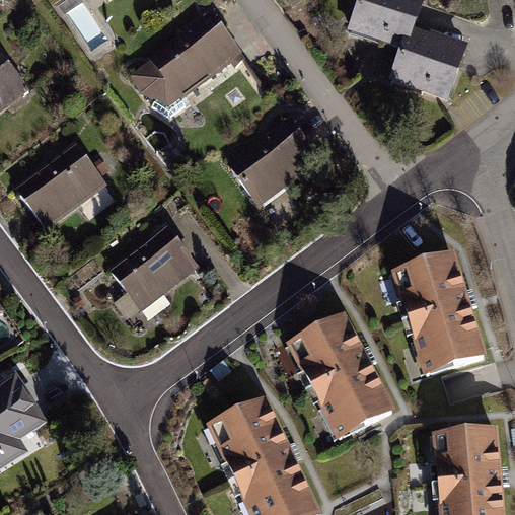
[(361,0),(350,33),(402,53),(390,84),(449,106),(470,50),(418,32),(428,0),(361,0)]
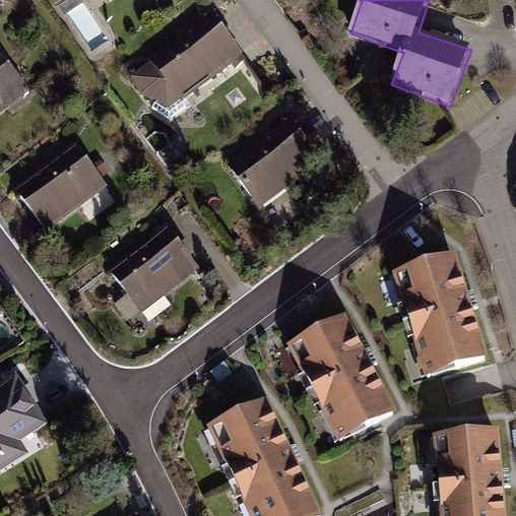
[(212,14),(149,60),(151,63),(129,77),(141,93),(170,110),(244,59),(212,14)]
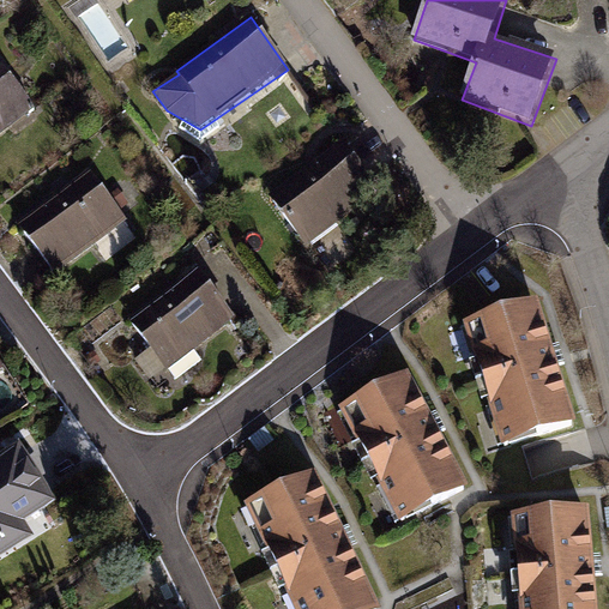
[(0,61),(0,132),(32,109),(0,61)]
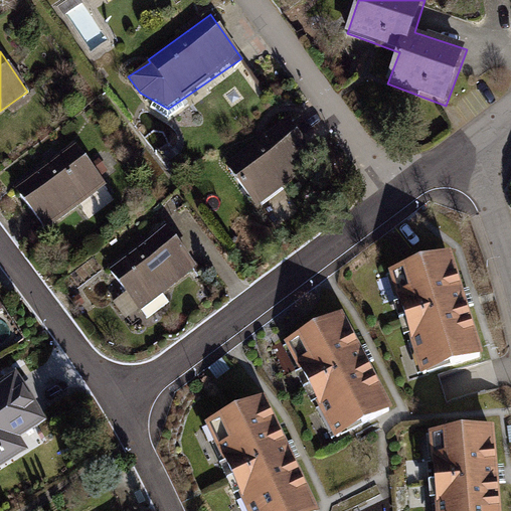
[(289,119),(224,166),(257,206),(318,160),(289,119)]
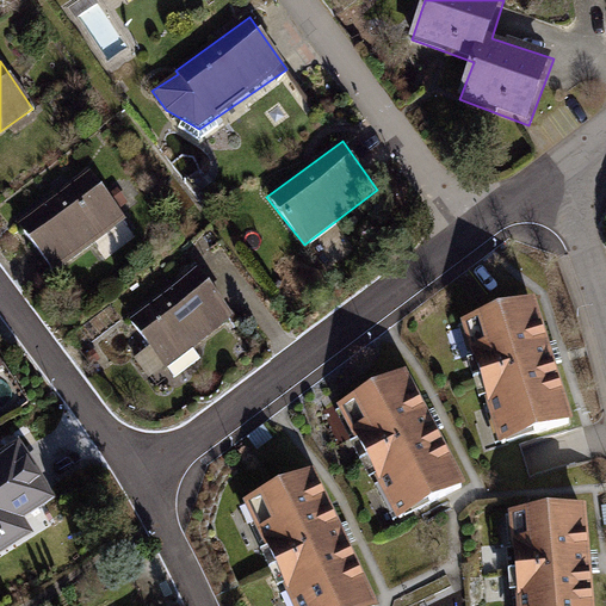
[(90,171),(17,224),(54,274),(127,222),(90,171)]
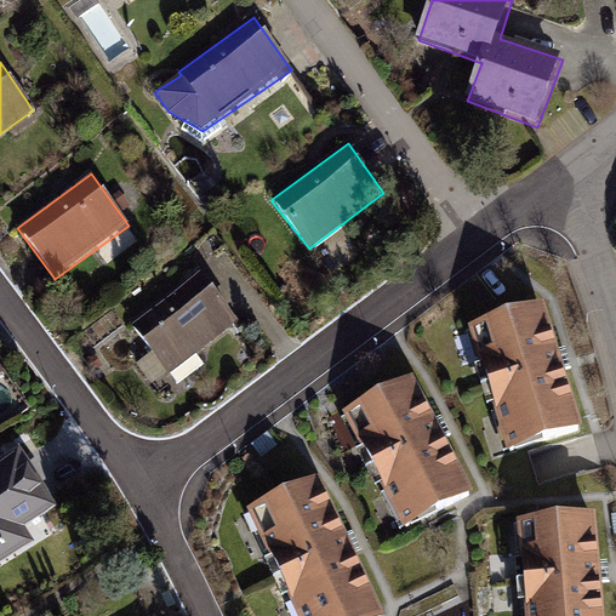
[(200,272),(130,321),(170,377),(240,328),(200,272)]
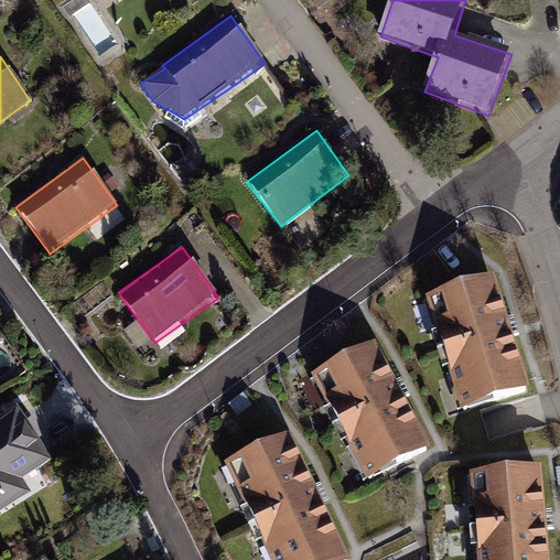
[(529,381),(494,267),(426,290),(461,404),(529,381)]
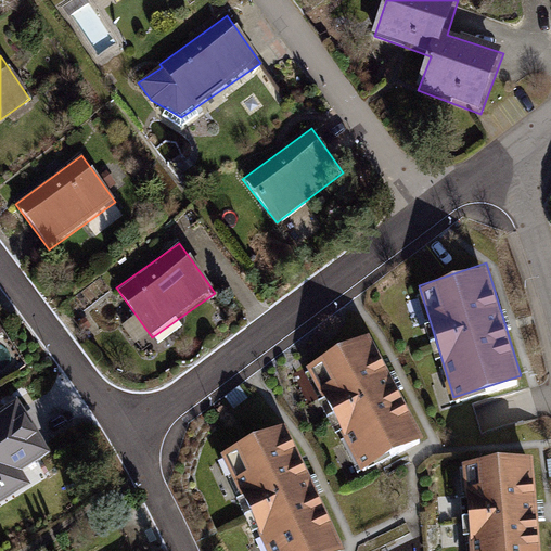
[(423,434),(367,330),(305,362),(360,464),(423,434)]
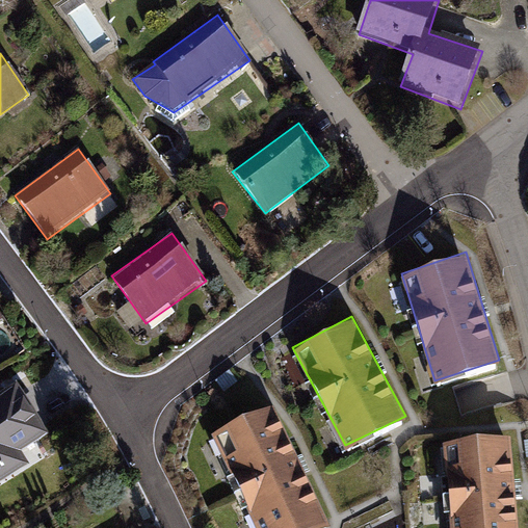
[(18,378),(0,390),(0,478),(30,460),(22,447),(50,430),(18,378)]
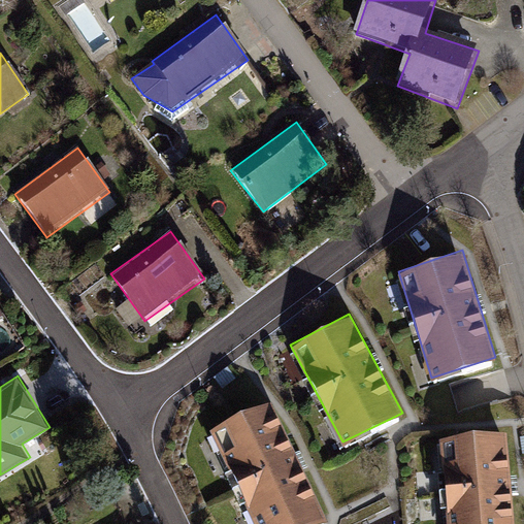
[(315,523),(326,519),(269,399),(208,427),(254,523),(315,523)]
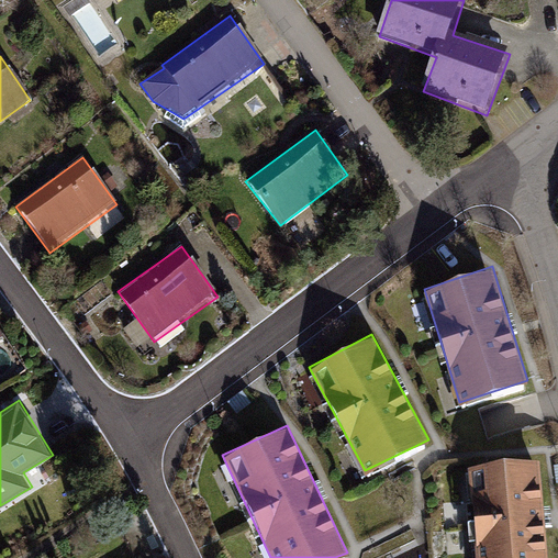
[(547,557),(539,457),(467,465),(476,557),(547,557)]
